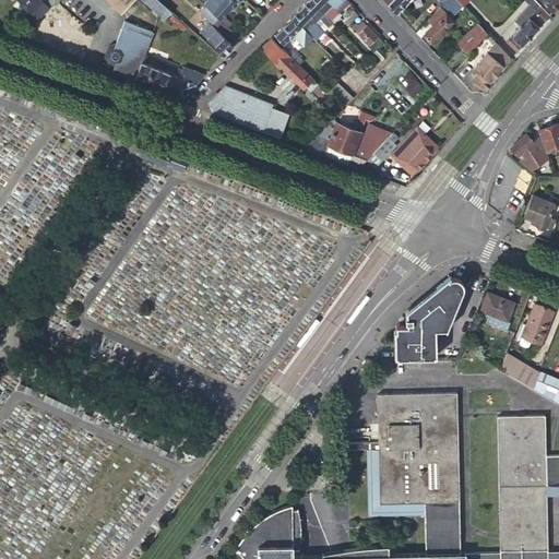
[(37,21),(55,4),(50,0),(16,0),(31,12),(37,21)]
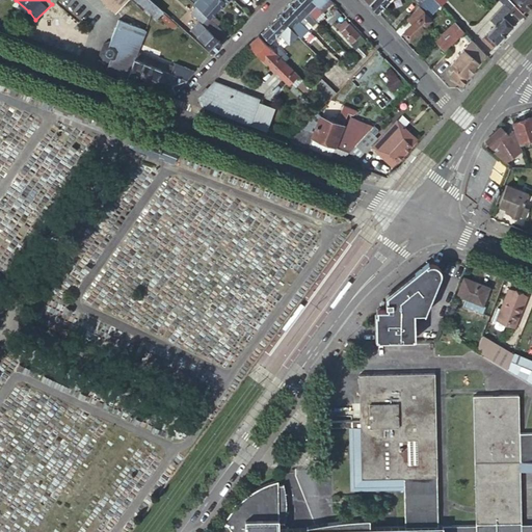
[(129,0),(102,0),(117,14),(129,0)]
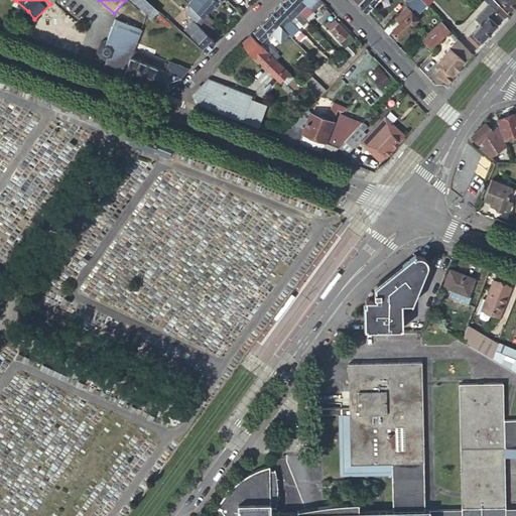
[(129,0),(144,14),(146,12),(152,17),(158,11),(146,0),(129,0)]
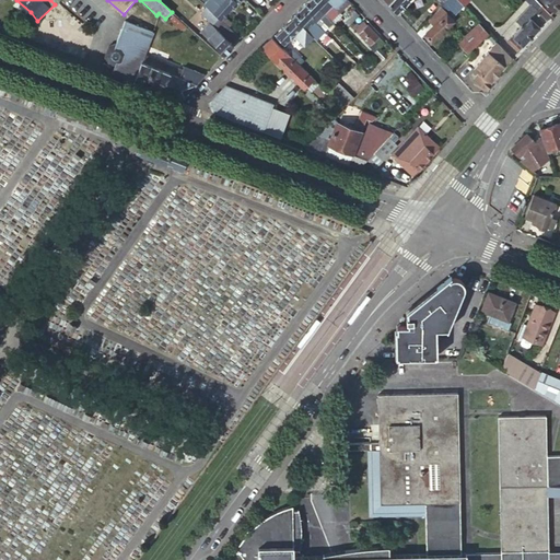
[(199,0),(206,6),(218,16),(229,27),(232,24),(223,16),(238,0),(199,0)]
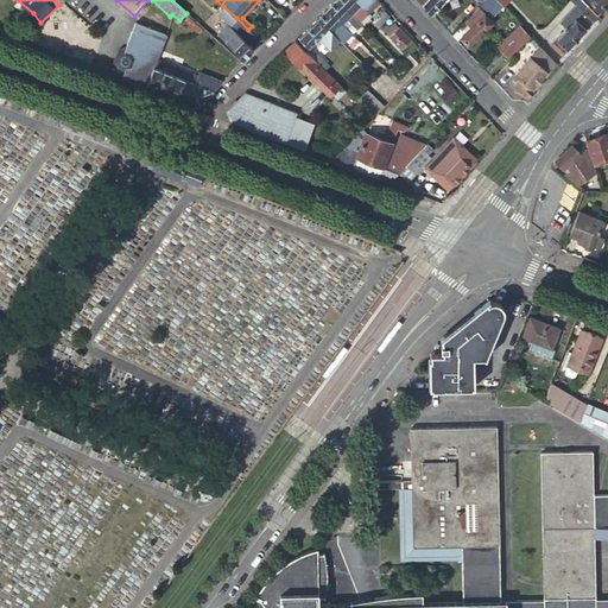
[(335,0),(333,0),(325,8),(342,25),(347,30),(348,31),(352,35),(361,25),(358,23),(335,0)]
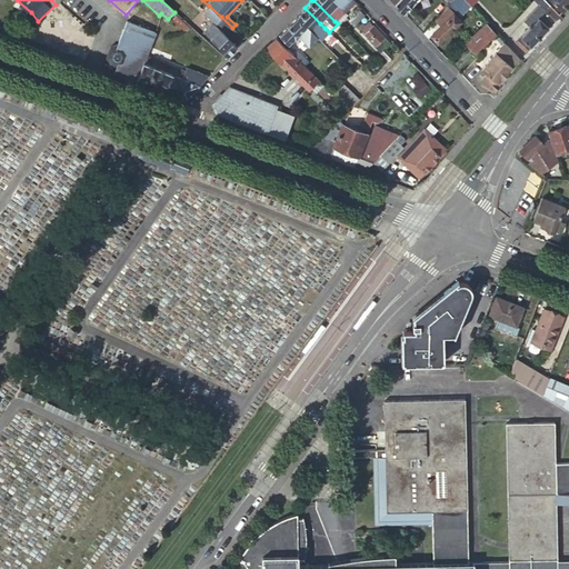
[(330,0),(313,0),(335,21),(343,12),(330,0)]
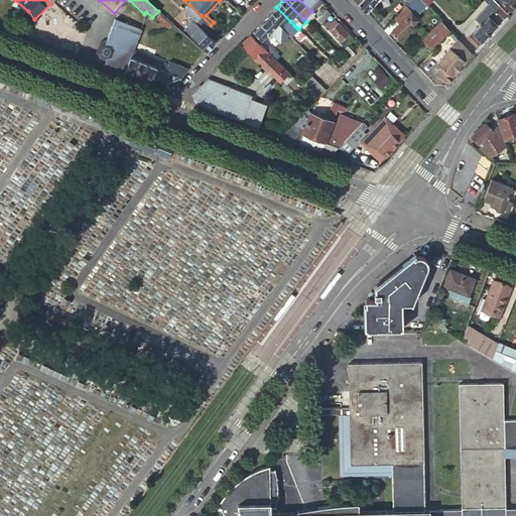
[(299,0),(311,11),(321,2),(319,0),(299,0)]
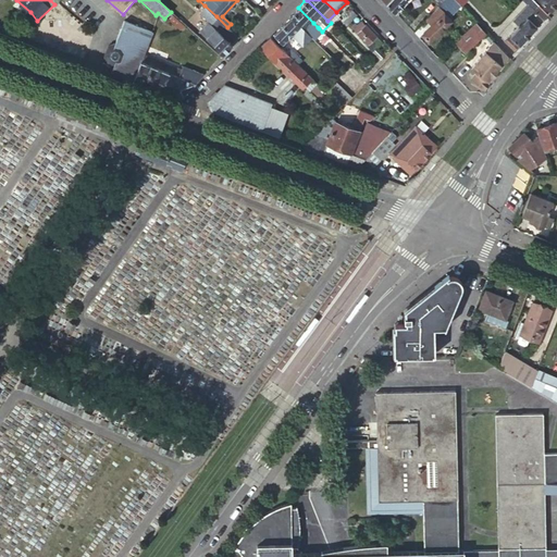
[(406,0),(388,0),(386,3),(395,13),(406,0)]
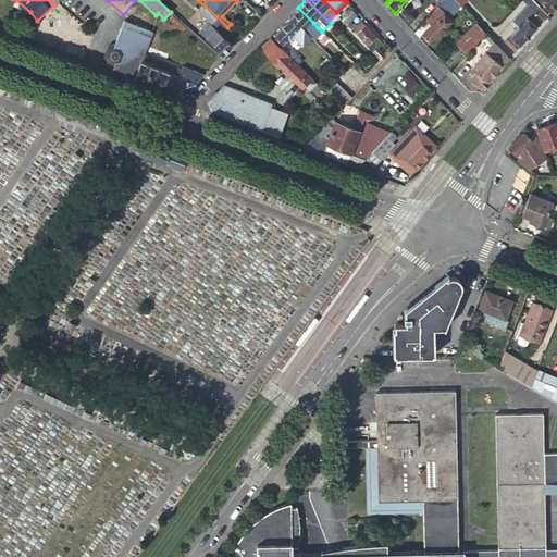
[(455,0),(445,0),(438,7),(438,8),(442,11),(450,3),(453,5),(457,1),(455,0)]
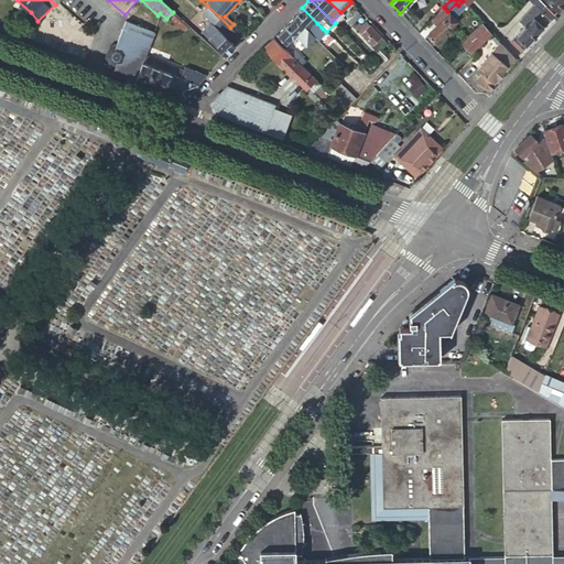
[(563,0),(546,0),(557,11),(563,3),(563,0)]
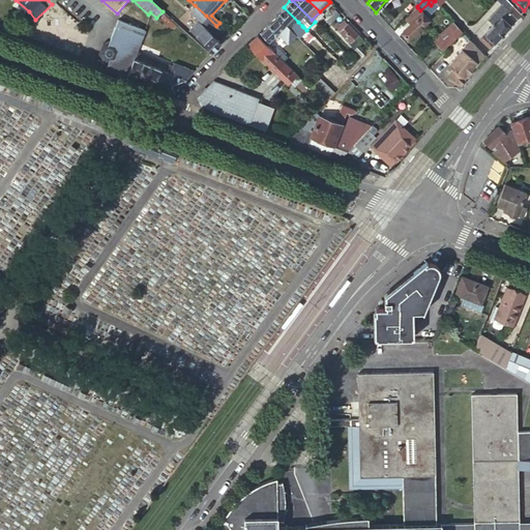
[(200,22),(206,16),(195,5),(188,11),(200,22)]
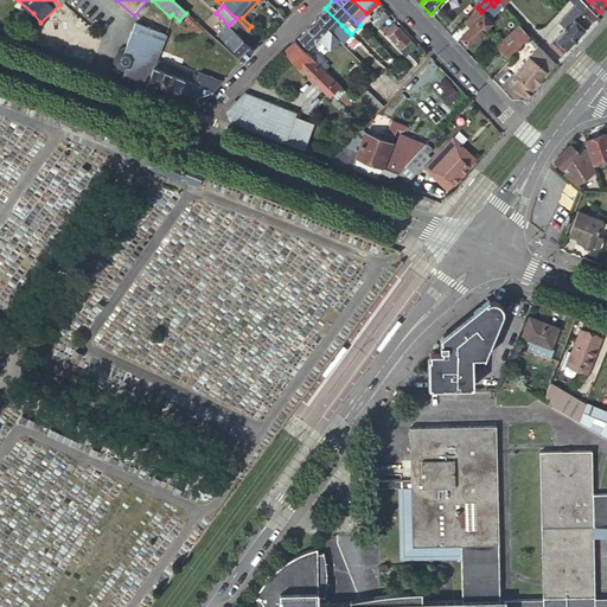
[(561,56),(598,17),(587,6),(581,12),(566,29),(549,45),(561,56)]
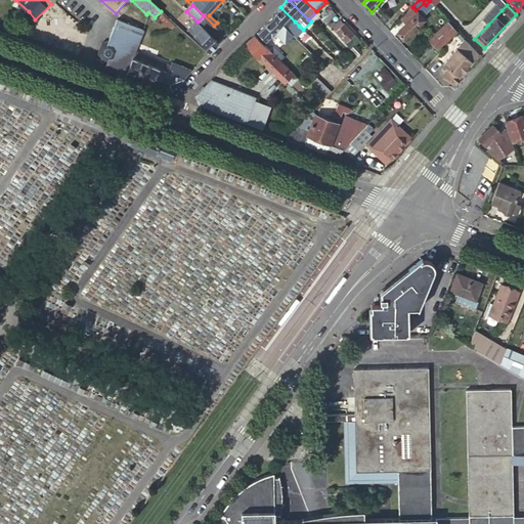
[(483,19),(488,25),(501,10),(496,5),(483,19)]
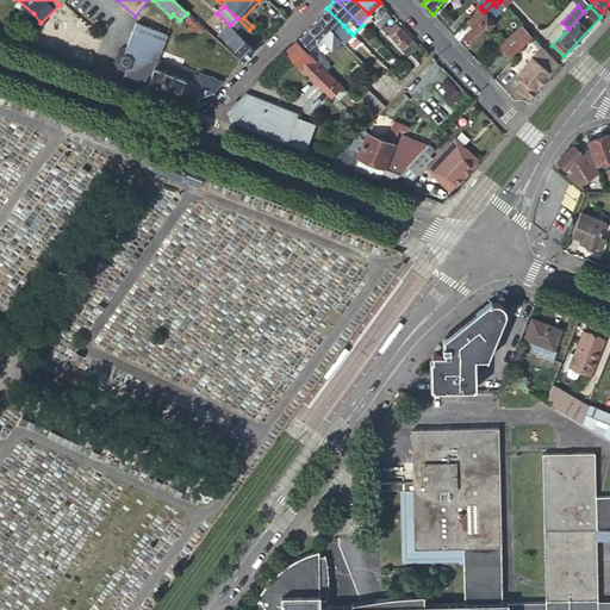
[(327,8),(317,18),(318,20),(334,35),(338,39),(340,41),(349,31),(348,30),(343,25),(327,8)]
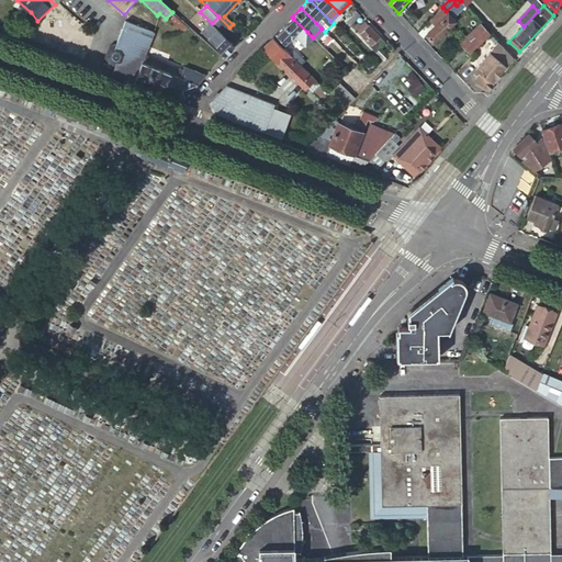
[(446,11),(442,8),(417,33),(423,38),(426,35),(448,13),(446,11)]
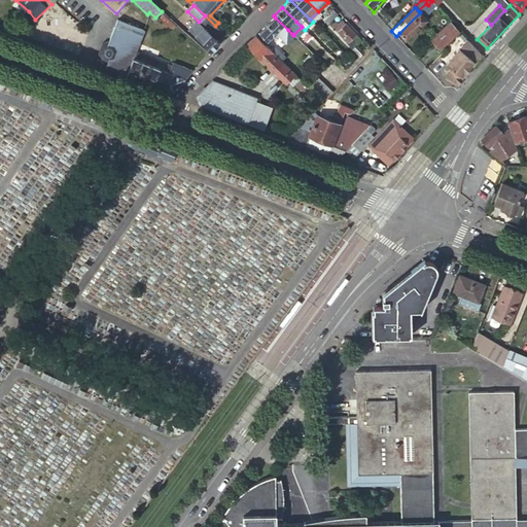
[(326,24),(337,13),(331,8),(322,19),(326,24)]
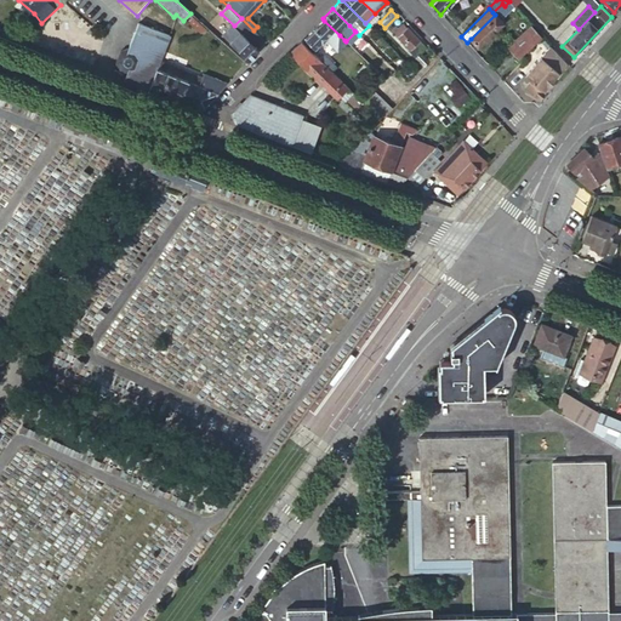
[(375,13),(365,23),(369,26),(376,18),(375,17),(376,16),(375,13)]
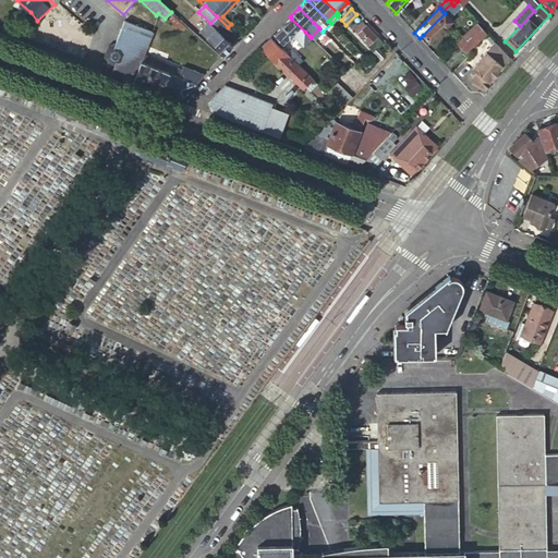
[(445,13),(423,35),(429,41),(452,21),(445,13)]
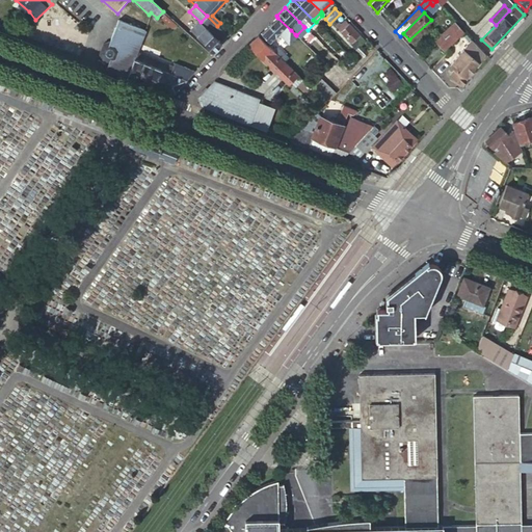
[(213,53),(221,44),(220,43),(228,35),(217,26),(207,16),(201,22),(191,32),(213,53)]
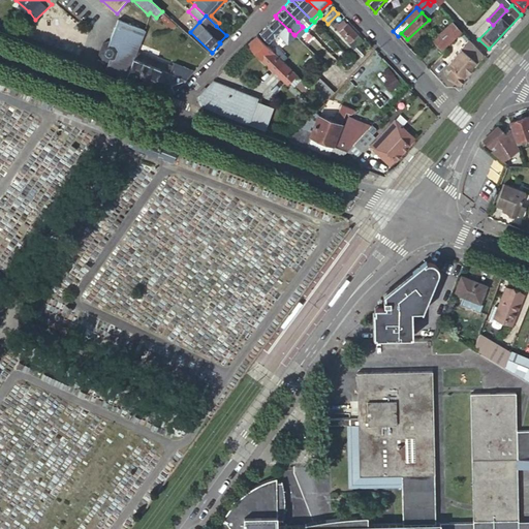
[(276,18),(256,36),(266,45),(274,36),(275,37),(278,35),(287,43),(294,35),(293,34),(289,30),(276,18)]
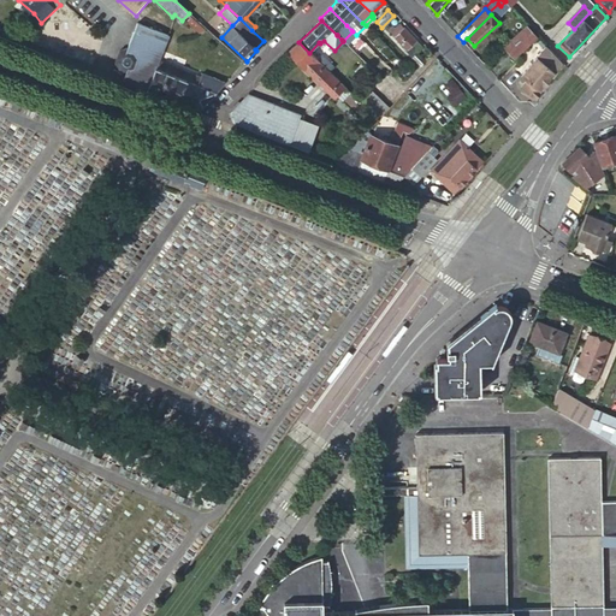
[(514,59),(537,37),(538,36),(526,23),(502,47),(514,59)]
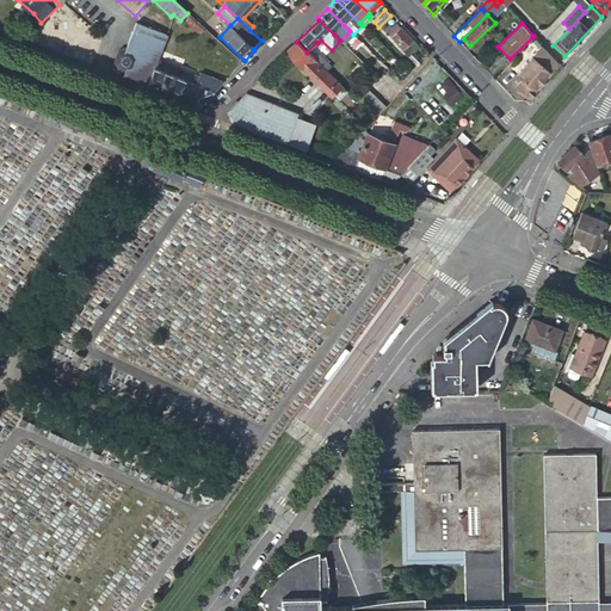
[(122,79),(146,88),(195,107),(201,106),(223,82),(201,73),(196,84),(186,80),(154,67),(167,36),(136,24),(125,49),(119,51),(115,62),(118,69),(124,72),(122,79)]
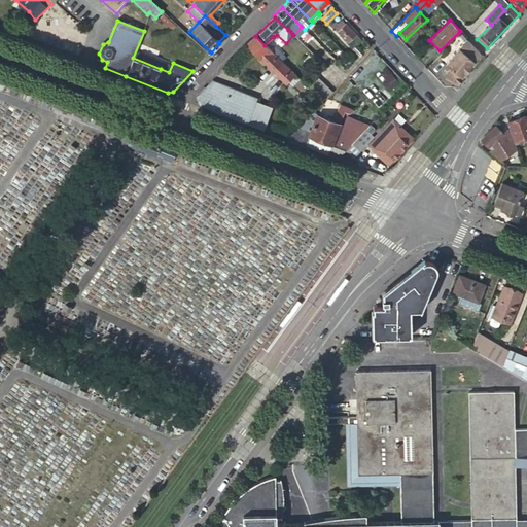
[(359,56),(363,51),(356,44),(360,39),(344,24),(343,24),(341,27),(337,23),(336,22),(331,25),(348,41),(346,43),(359,56)]
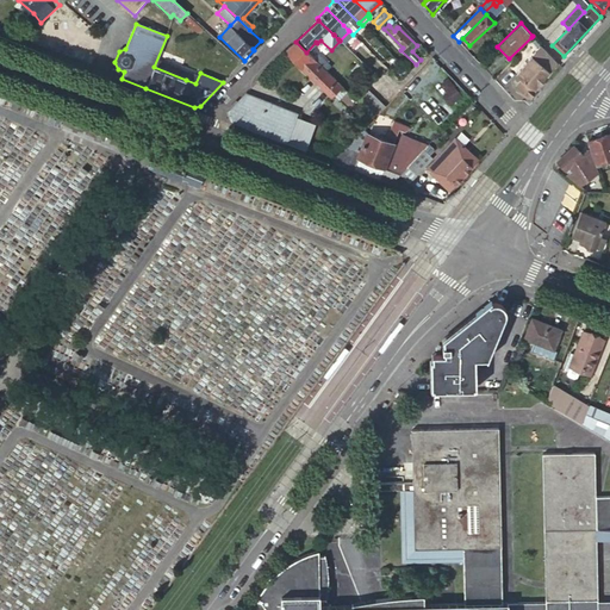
[(296,42),(294,42),(285,51),(331,98),(342,87),(323,69),(313,60),(306,53),(296,42)]
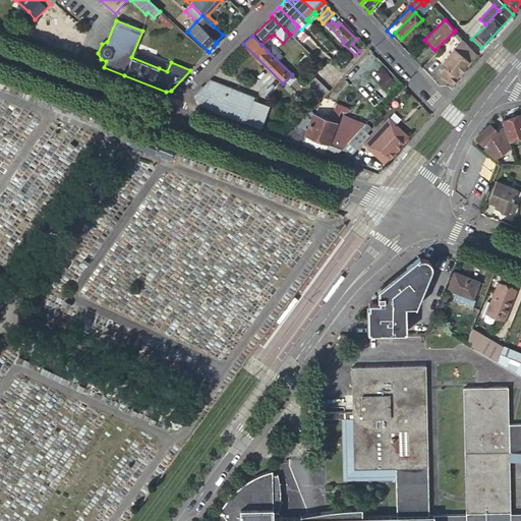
[(461,39),(454,48),(468,61),(475,53),(461,39)]
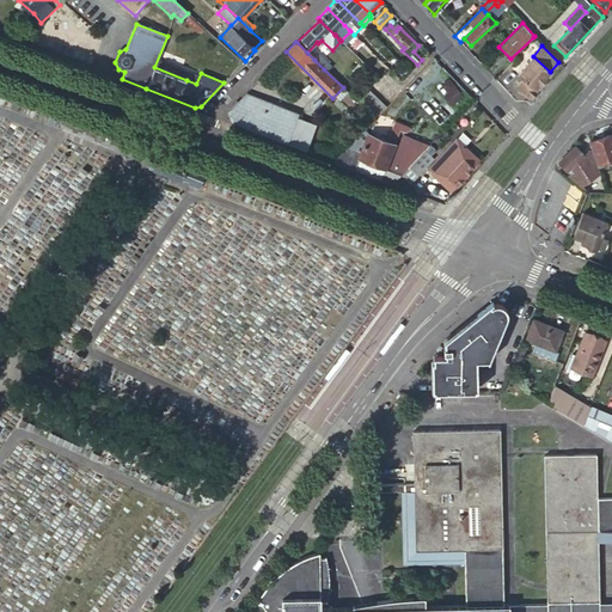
[(314,60),(324,69),(329,63),(319,55),(314,60)]
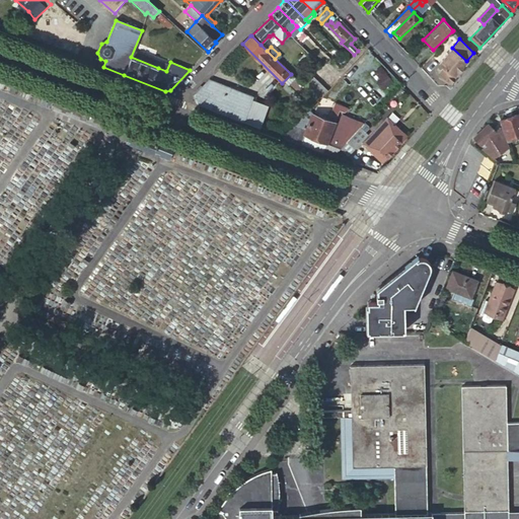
[(466,61),(452,48),(438,63),(443,67),(438,73),(448,83),(454,77),(453,75),(466,61)]
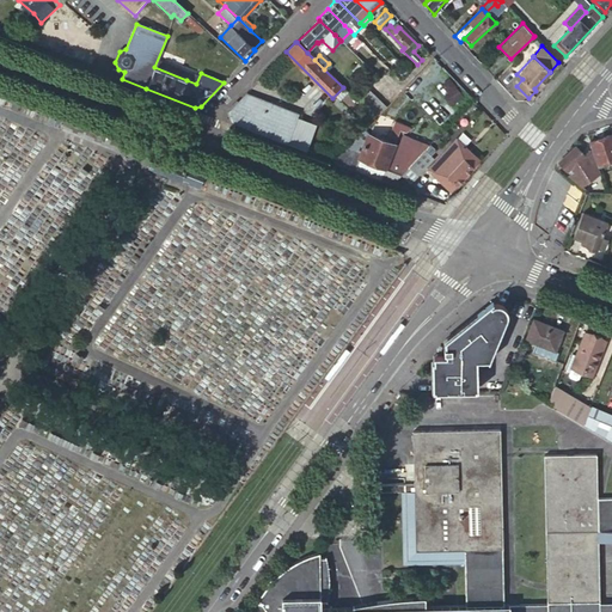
[(189,73),(158,61),(154,67),(187,80),(189,73)]
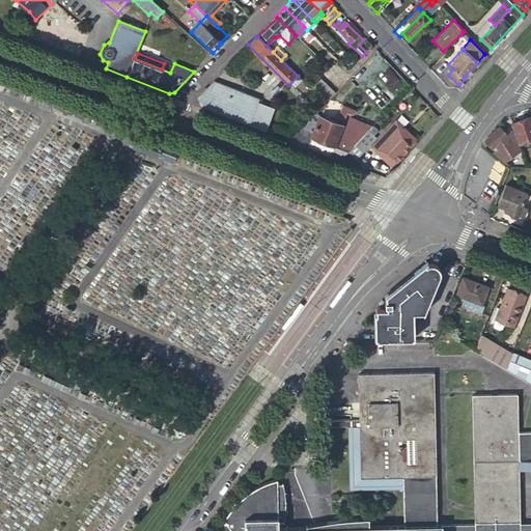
[(401,82),(395,76),(385,85),(391,91),(401,82)]
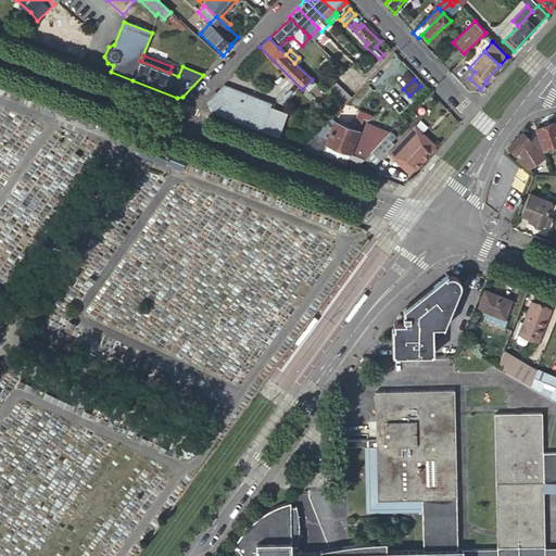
[(332,80),(323,90),(328,96),(338,86),(332,80)]
